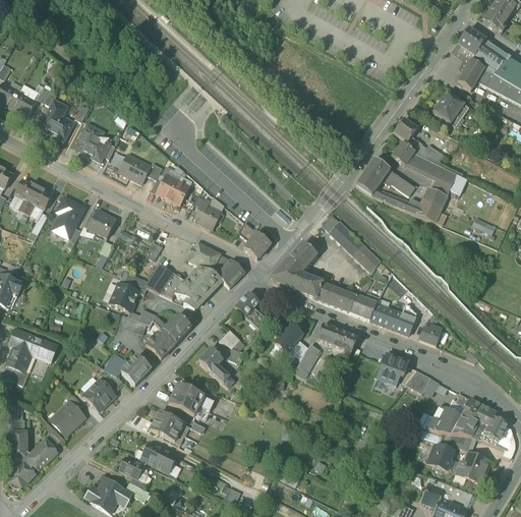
[(497,0),(493,6),(508,17),(515,8),(517,10),(520,4),(515,0),(497,0)]
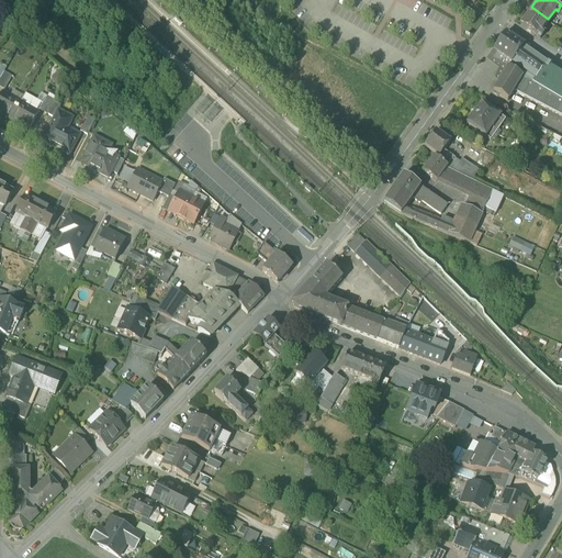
[(541,28),(548,19),(531,7),(520,22),(540,35),(544,30),(541,28)]
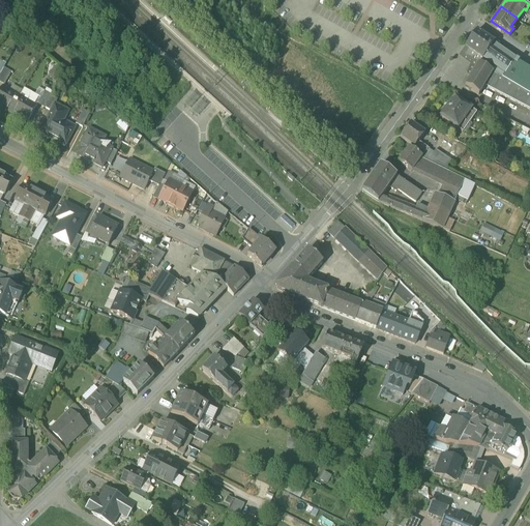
[(478,61),(502,76),(516,57),(498,44),(499,41),(494,38),(493,39),(476,28),(465,45),(468,47),(464,53),(478,61)]
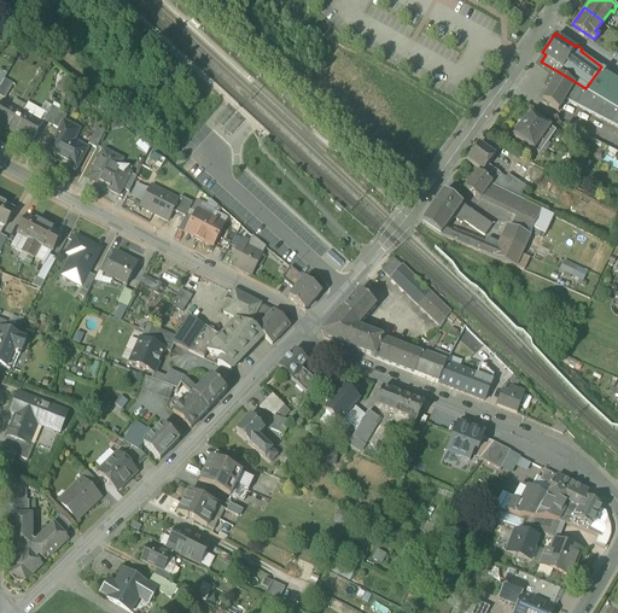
[(617,79),(605,70),(606,69),(601,66),(586,88),(617,107),(617,79)]
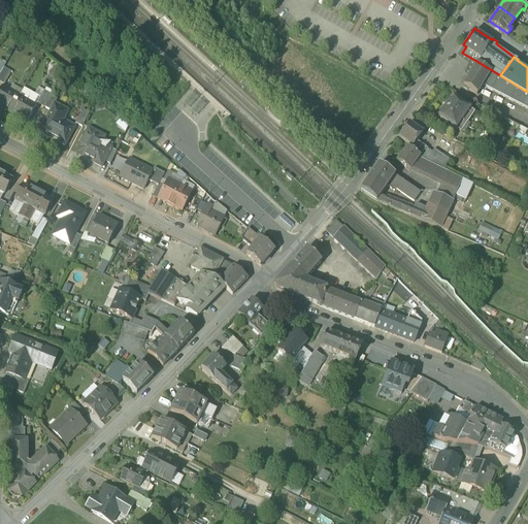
[(483,82),(527,105),(527,92),(500,75),(476,61),(463,83),(476,91),(483,82)]
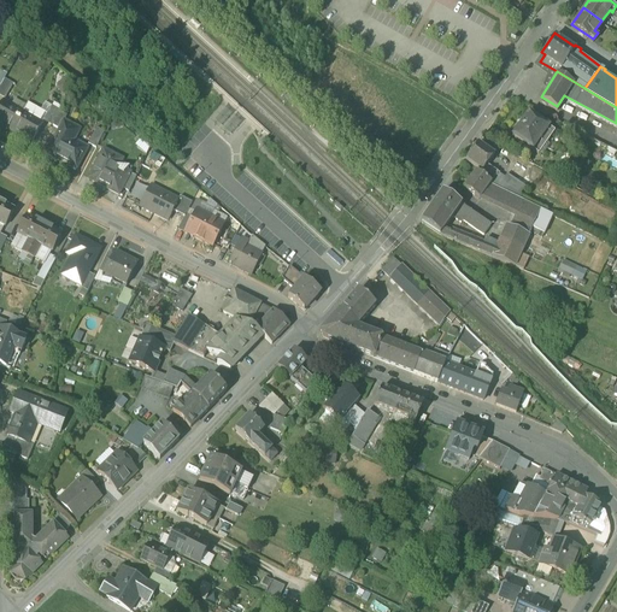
[(66,72),(56,82),(63,90),(74,81),(66,72)]
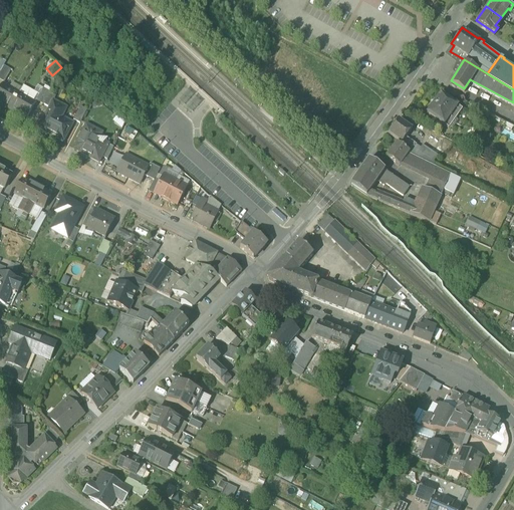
[(4,62),(0,68),(0,75),(5,79),(11,67),(4,62)]
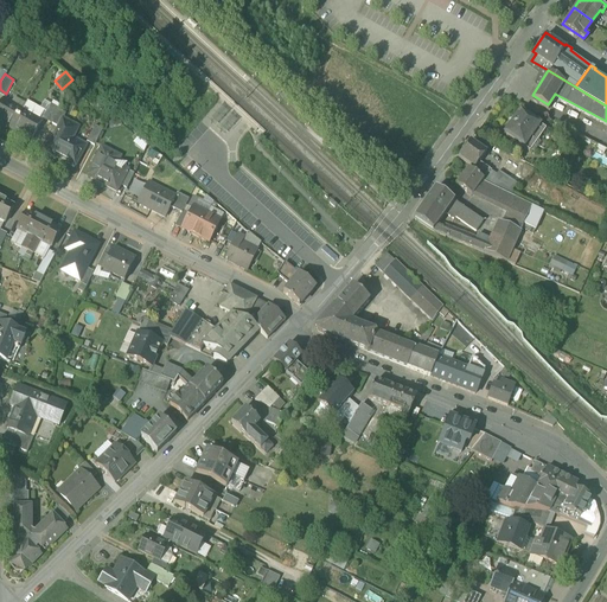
[(14,94),(11,100),(23,106),(26,101),(14,94)]
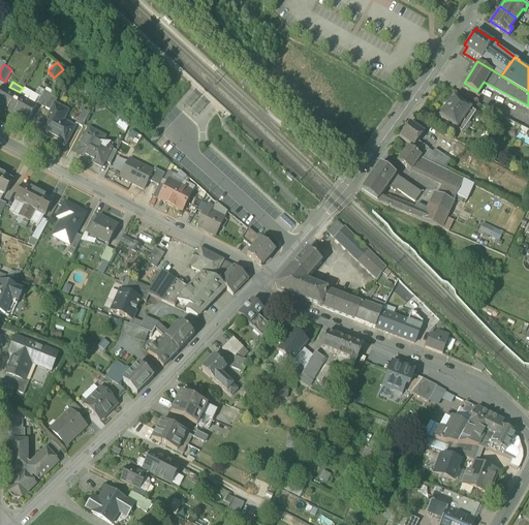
[(0,87),(0,103),(10,110),(20,92),(9,87),(3,83),(0,87)]
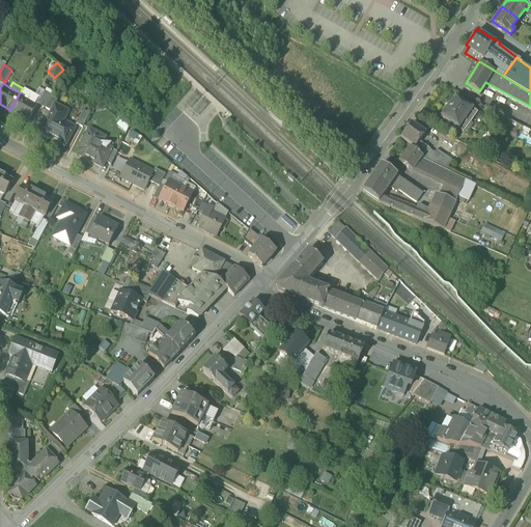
[(36,103),(37,101),(44,88),(39,85),(35,92),(24,86),(23,88),(20,92),(36,103)]
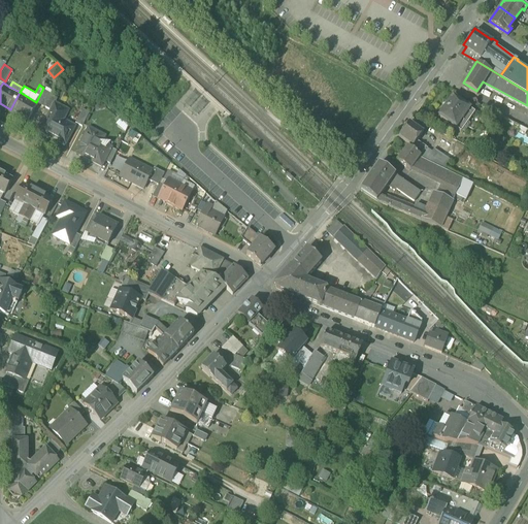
[(37,100),(45,104),(52,93),(43,88),(37,100)]
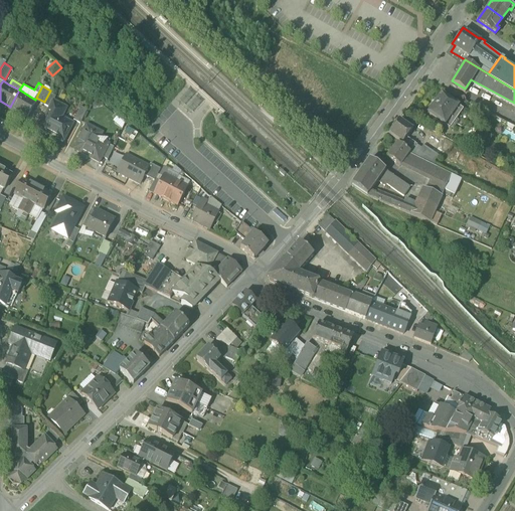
[(35,100),(19,90),(10,107),(27,117),(36,100),(35,100)]
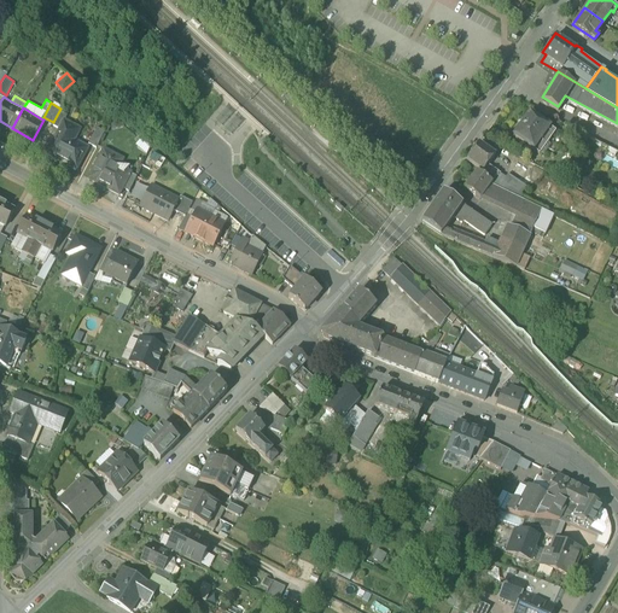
[(66,111),(60,109),(53,122),(59,126),(64,116),(66,111)]
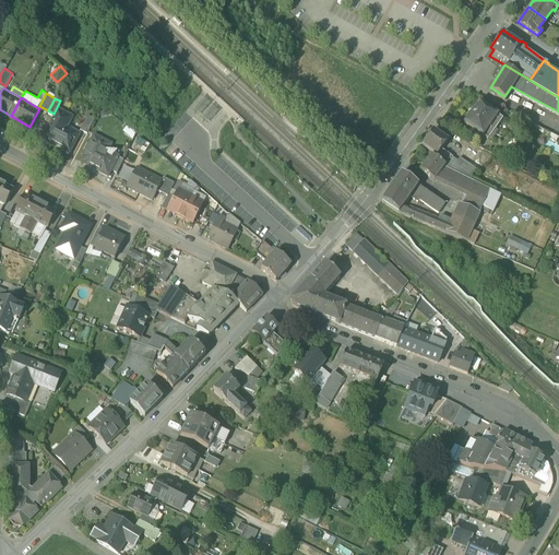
[(464,121),(488,138),(502,117),(479,99),(464,121)]
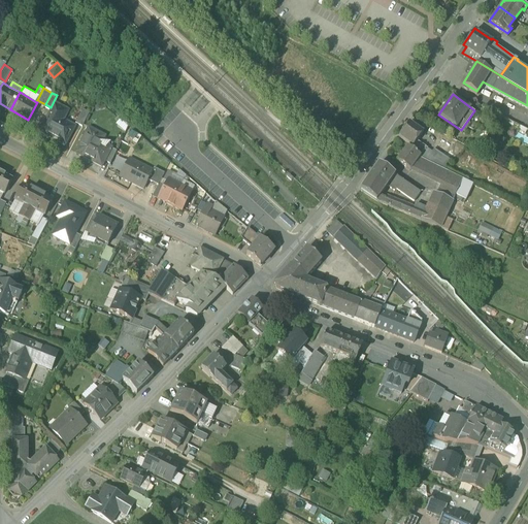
[(39,128),(65,141),(74,123),(64,118),(58,113),(63,104),(55,99),(51,107),(39,128)]
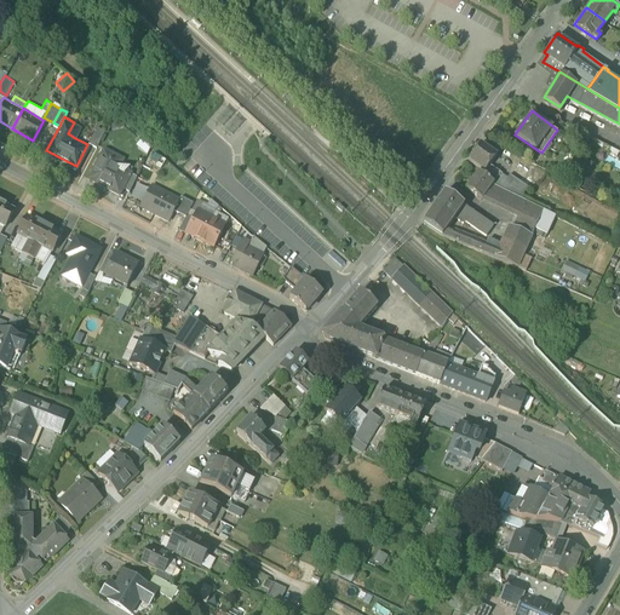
[(82,126),(74,122),(68,133),(75,138),(82,126)]
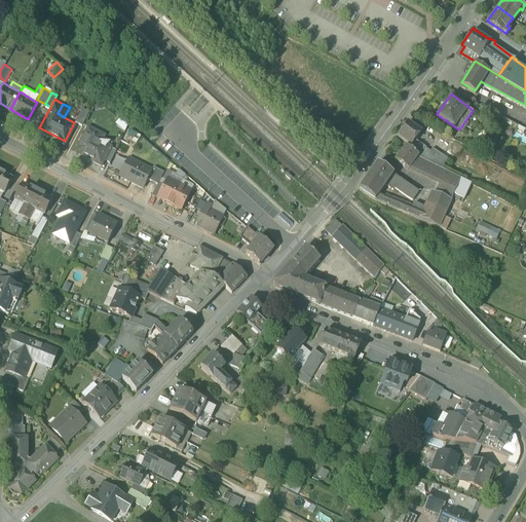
[(76,119),(82,122),(88,110),(82,106),(76,119)]
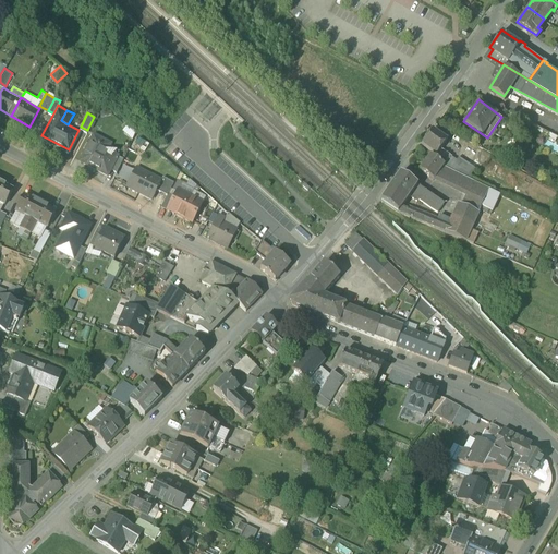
[(136,130),(128,122),(122,129),(132,137),(136,130)]
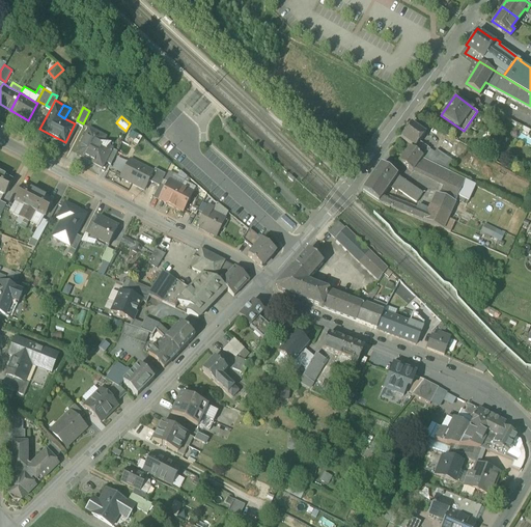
[(415,144),(415,145),(419,139),(425,131),(411,120),(400,135),(415,144)]
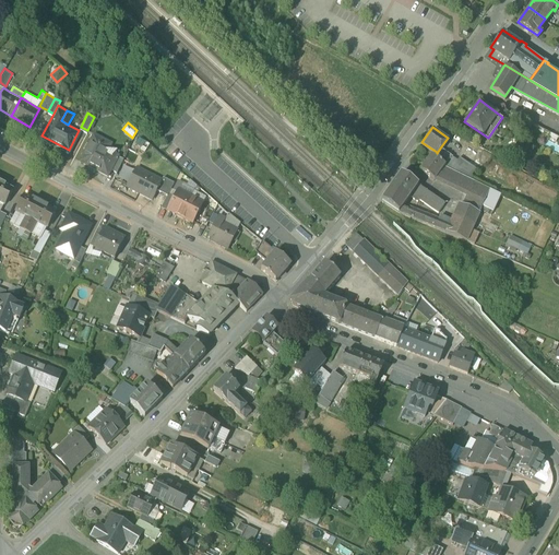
[(80,158),(107,173),(110,167),(116,156),(115,155),(105,151),(107,148),(110,140),(94,131),(80,158)]
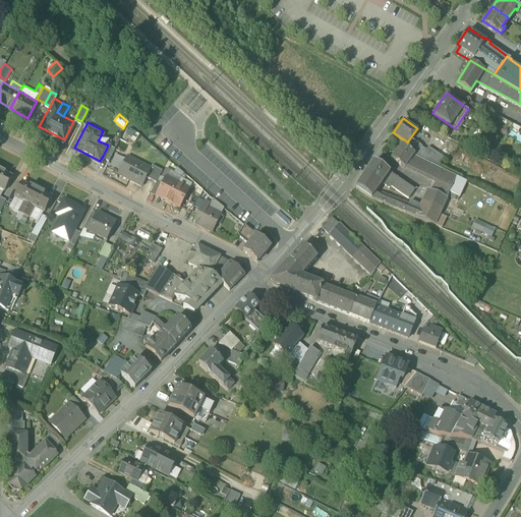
[(413,154),(414,154),(419,146),(421,144),(411,136),(407,142),(407,141),(405,145),(414,152),(413,154)]
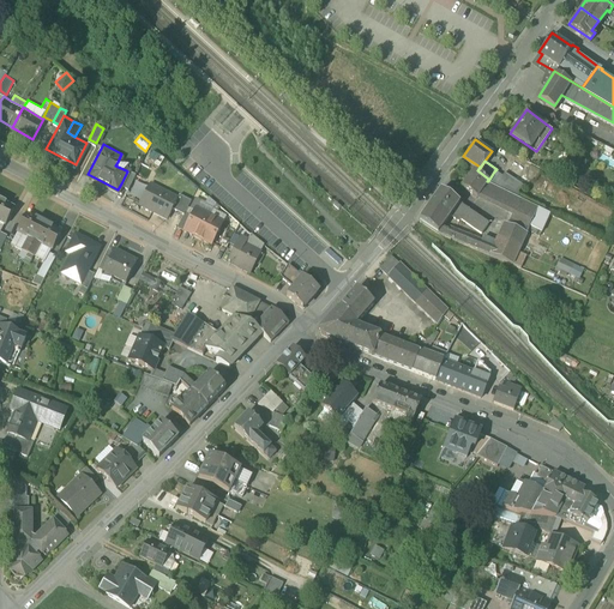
[(121,184),(128,187),(136,172),(128,168),(126,170),(127,172),(121,184)]
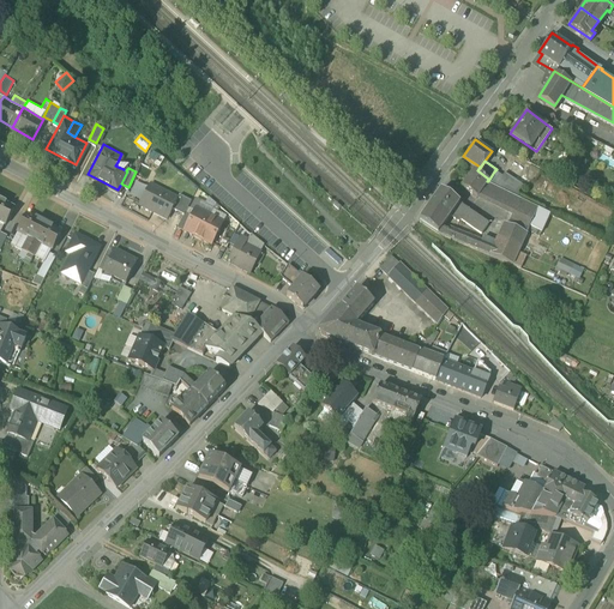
[(461,185),(476,196),(487,181),(488,179),(477,170),(473,168),(461,185)]
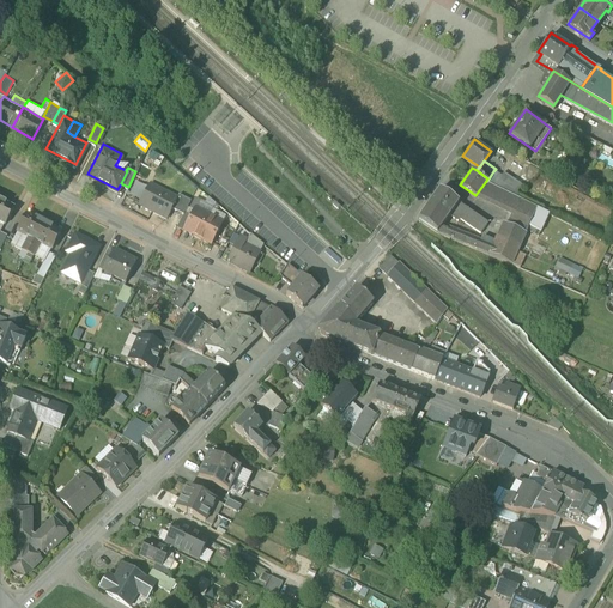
[(487,181),(514,194),(521,182),(503,170),(499,175),(493,171),(487,181)]
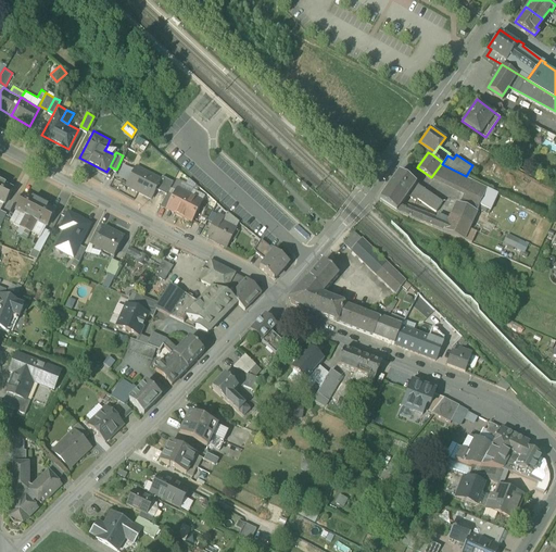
[(125,183),(151,197),(155,187),(161,177),(160,177),(135,164),(135,165),(136,166),(127,183),(125,182),(125,183)]
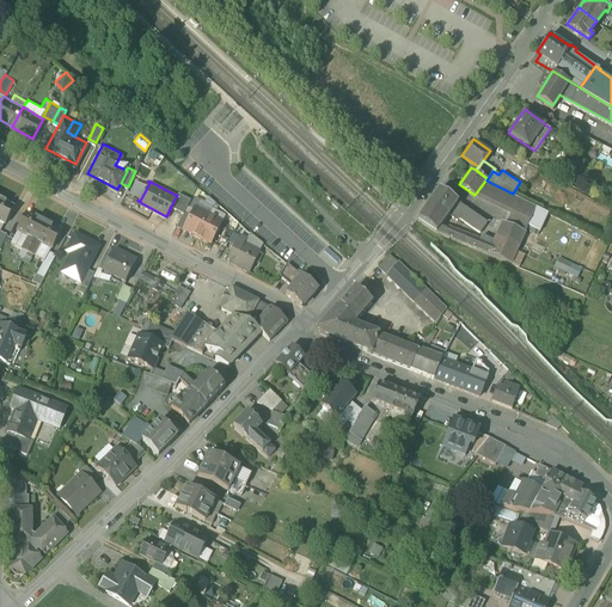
[(509,213),(527,224),(536,204),(513,194),(487,181),(485,181),(475,195),(509,213)]
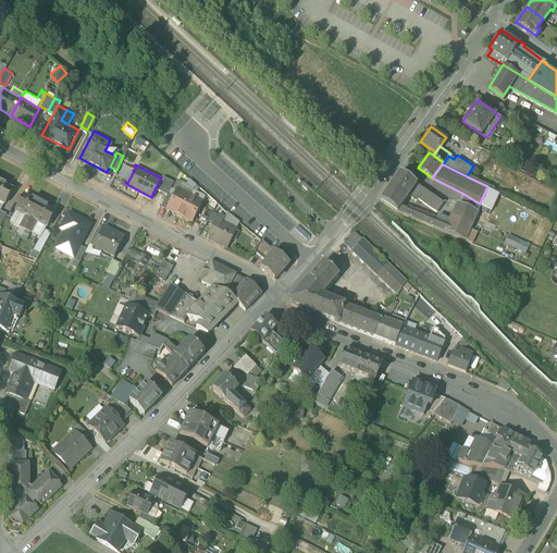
[(136,167),(135,166),(125,182),(127,183),(136,167)]
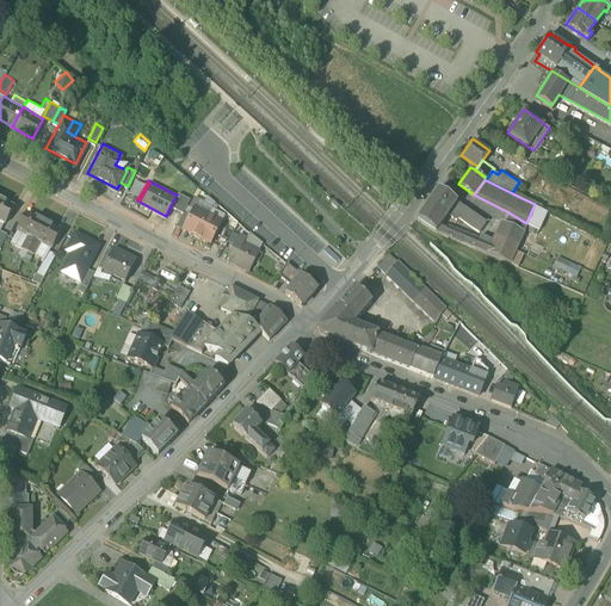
[(439,224),(448,211),(456,199),(438,186),(417,217),(436,230),(439,224)]
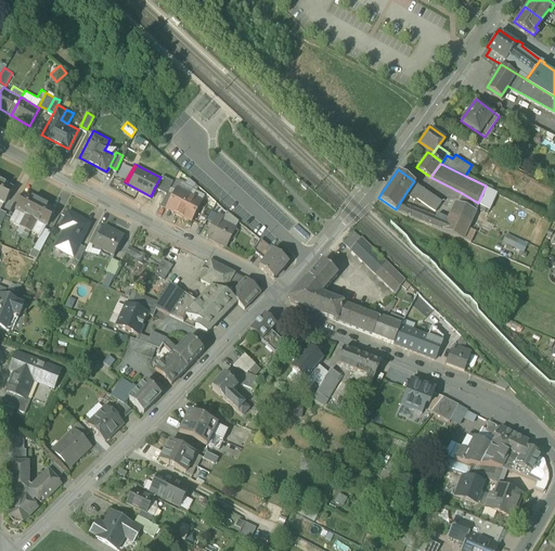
[(155,187),(166,192),(167,190),(172,179),(162,174),(159,177),(160,177),(155,187)]
